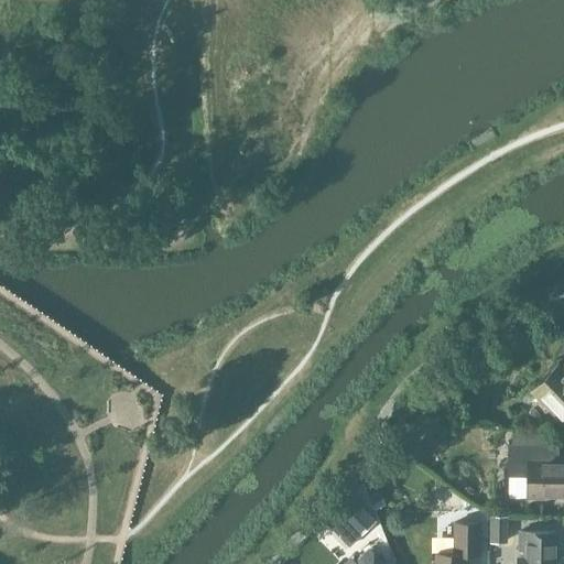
[(563,365),(561,369),(559,366),(533,390),(563,422),(563,365)]
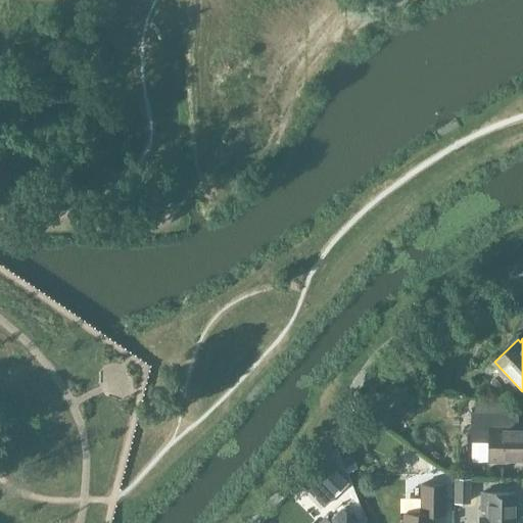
[(506,457),(522,457),(522,428),(507,428),(508,412),(471,412),(470,440),(489,441),(489,461),(506,461),(506,457)]
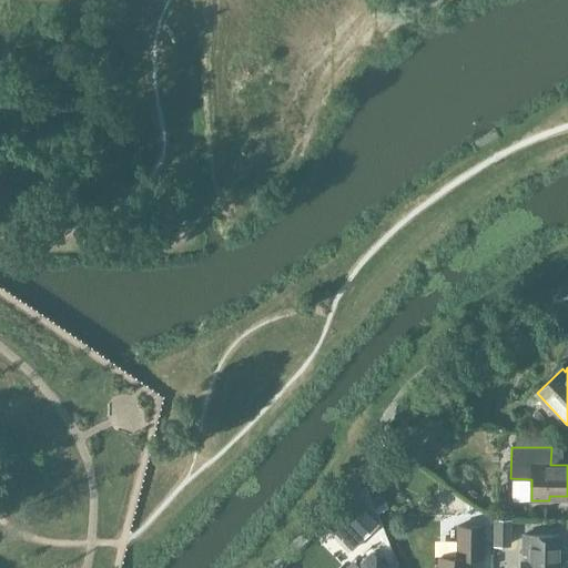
[(330,527),(352,549),(378,524),(356,500),(330,527)]
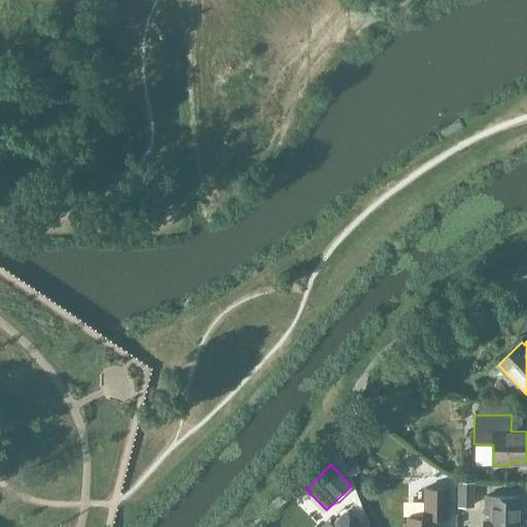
[(458,481),(458,506),(473,506),(475,481),(458,481)]
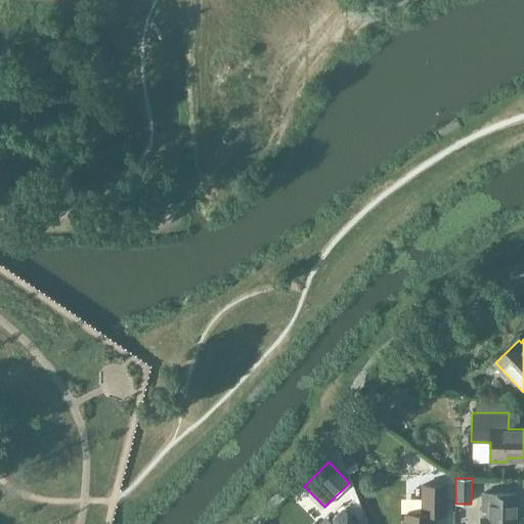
[(433,523),(433,515),(446,515),(446,485),(422,485),(422,513),(404,513),(403,523),(433,523)]
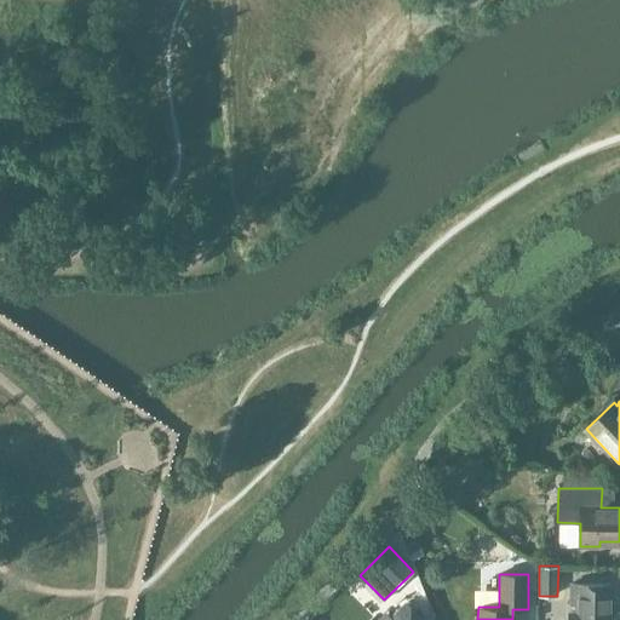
[(569,613),(568,619),(619,619),(619,613),(610,614),(612,584),(570,584),(570,604),(578,604),(577,613),(569,613)]
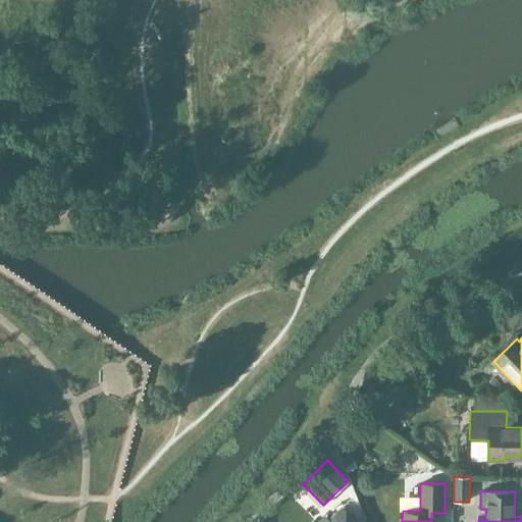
[(354,521),(341,508),(330,518),(333,521),(354,521)]
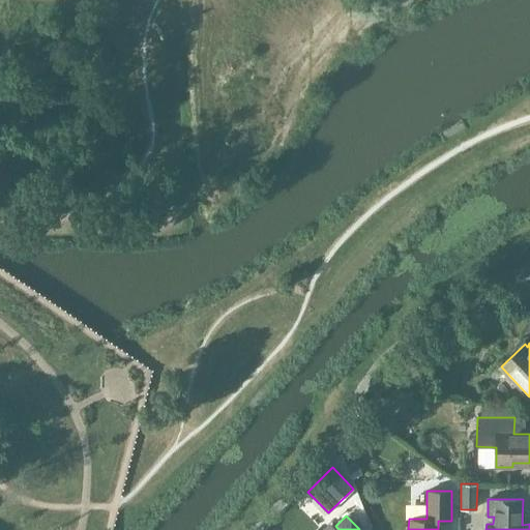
All buildings are outlined.
